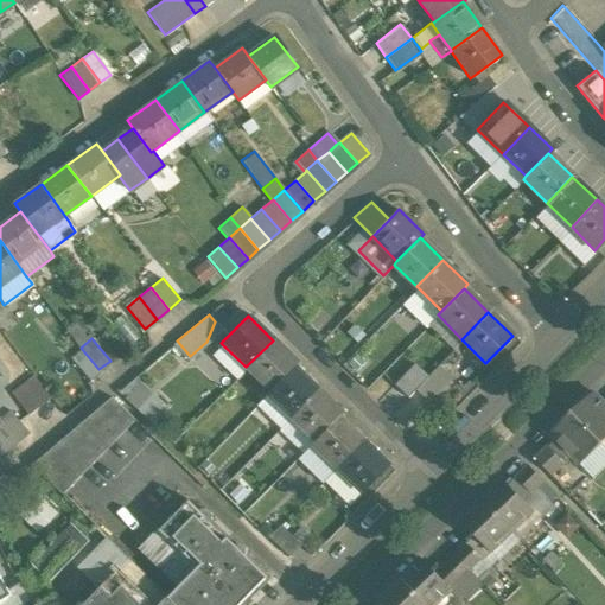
[(297,363),(273,341),(246,367),(269,390),(294,365),(297,363)]
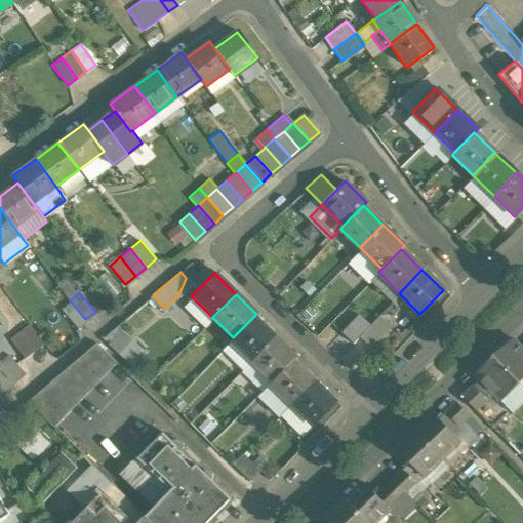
[(85,319),(70,300),(61,309),(76,327),(85,319)]
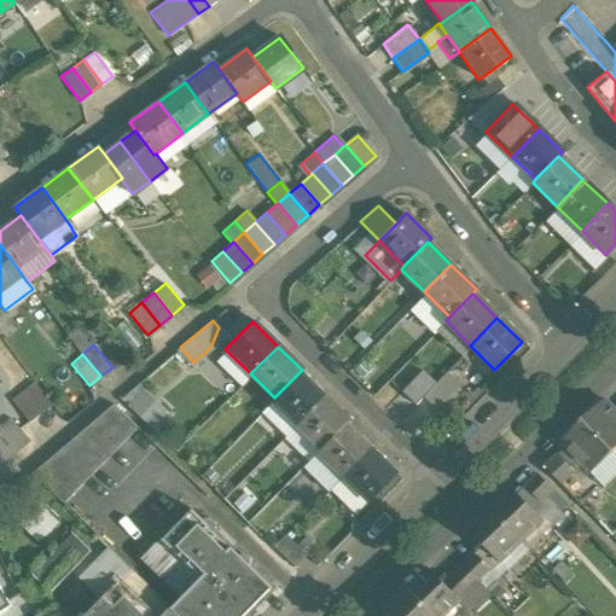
[(425,393),(437,406),(463,383),(448,367),(436,379),(424,367),(384,405),(397,419),(425,393)]
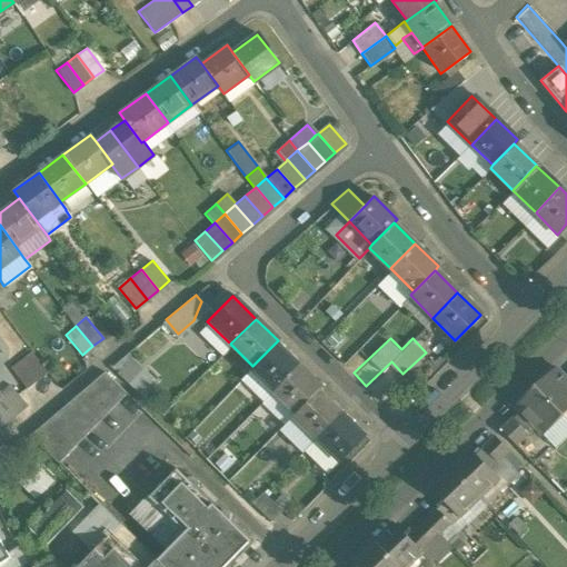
[(252,366),(250,368),(272,390),(297,366),(276,342),(252,366)]
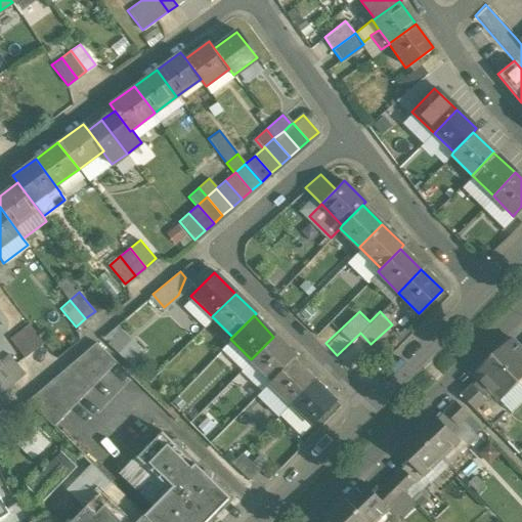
[(127,360),(142,347),(119,321),(104,335),(127,360)]
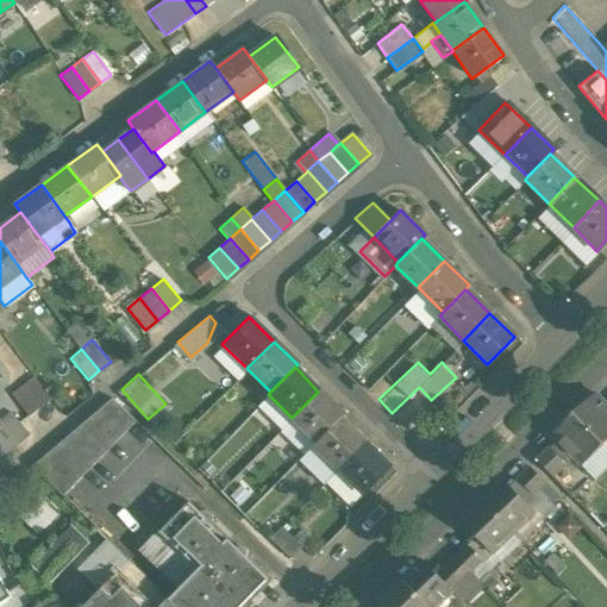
[(11,394),(26,415),(49,398),(31,377),(11,394)]
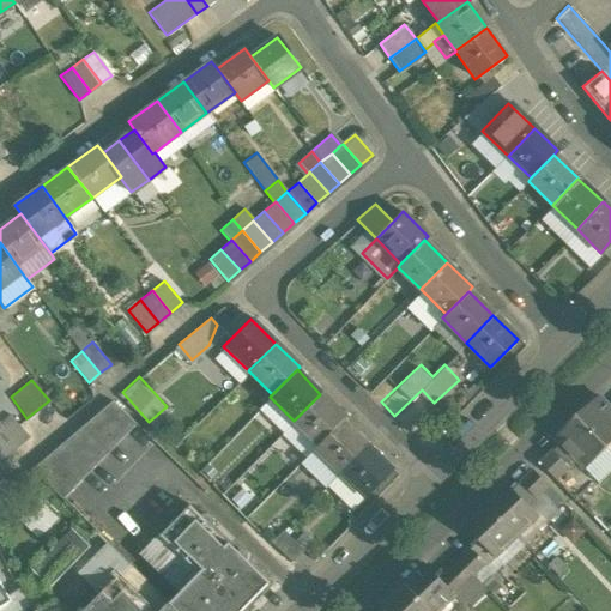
[(320,394),(294,421),(318,445),(343,421),(344,418),(320,394)]
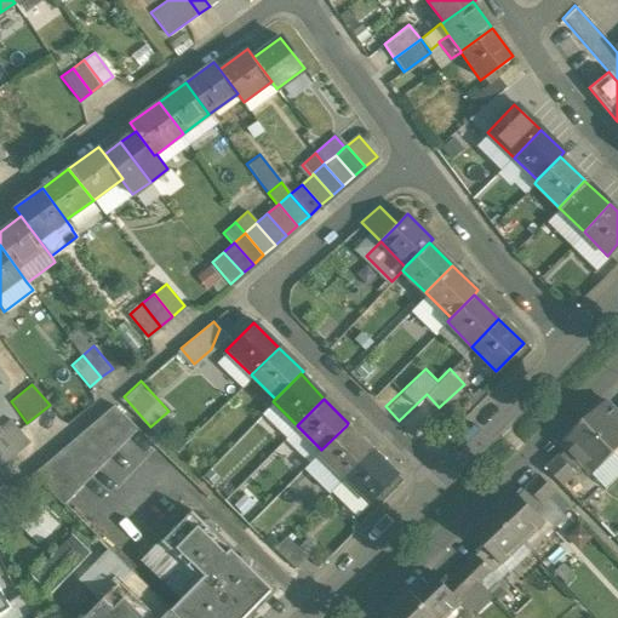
[(617,415),(602,399),(582,419),(612,452),(617,445),(617,415)]
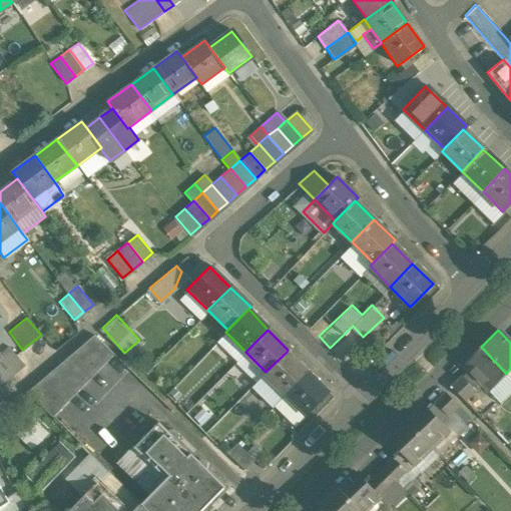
[(93,334),(25,391),(51,416),(113,354),(93,334)]
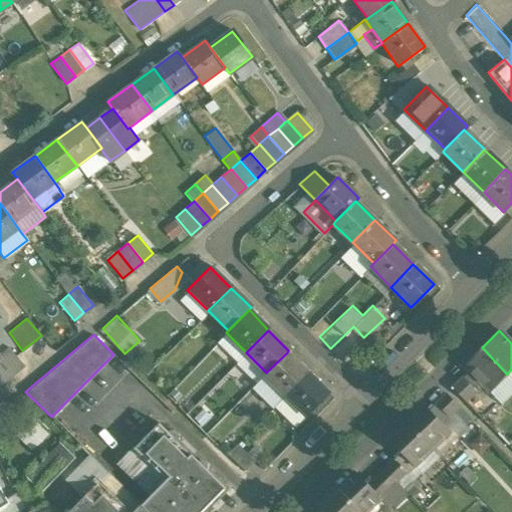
[(23,364),(8,346),(0,352),(0,354),(14,372),(23,364)]
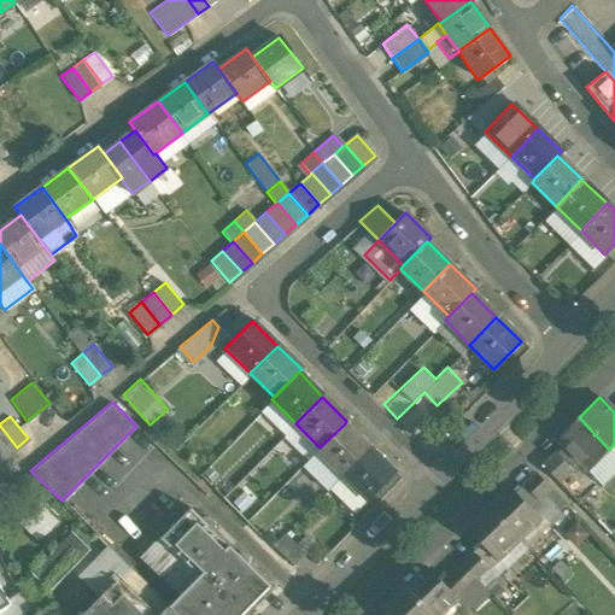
[(609,450),(579,417),(557,439),(562,444),(578,461),(587,470),(609,450)]
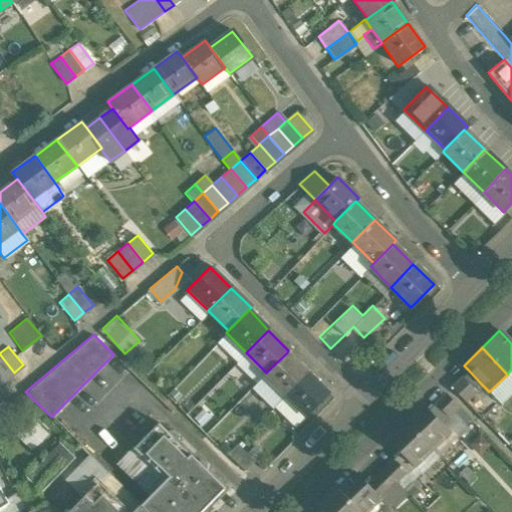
[(266,372),(264,374),(284,396),(306,373),(287,352),(266,372)]
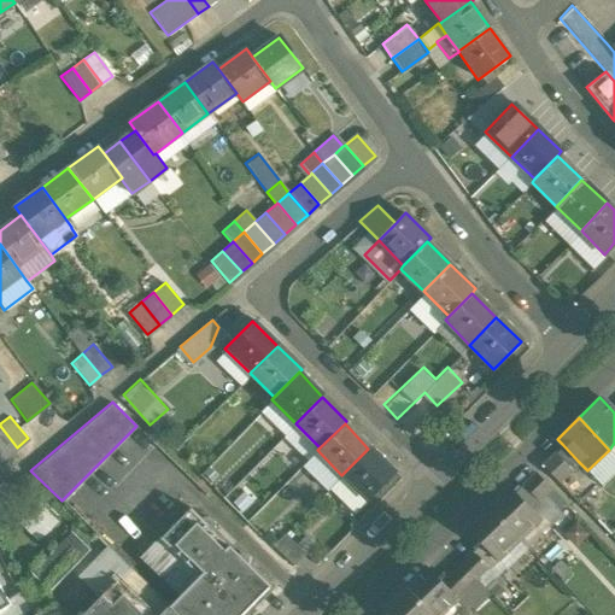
[(17,447),(0,426),(0,446),(7,456),(17,447)]
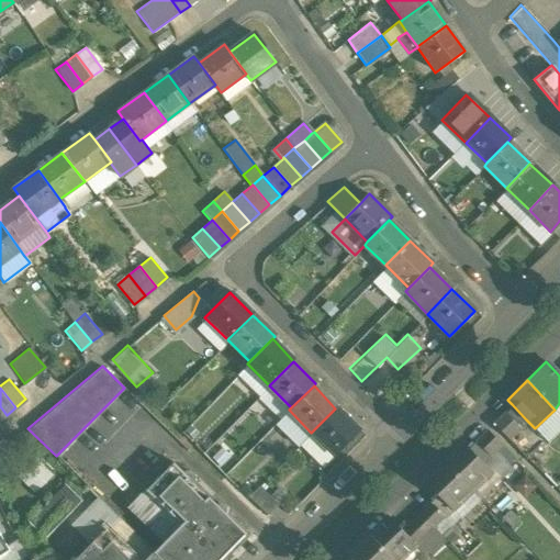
[(512,404),(493,423),(506,437),(526,420),(512,404)]
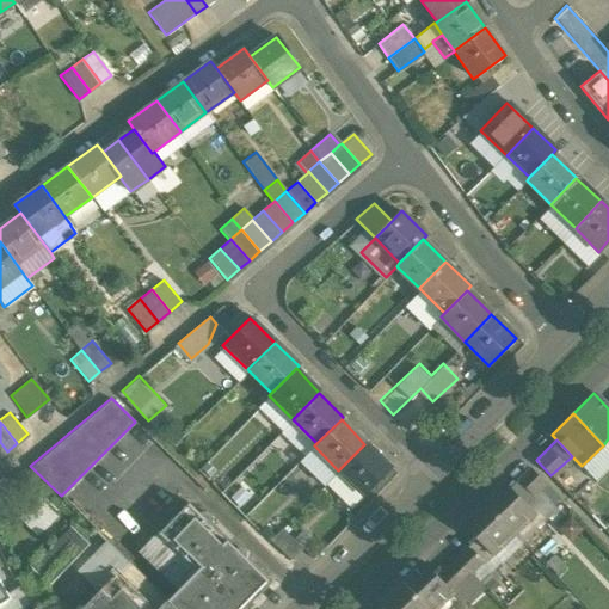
[(364,444),(338,471),(362,494),(388,468),(364,444)]
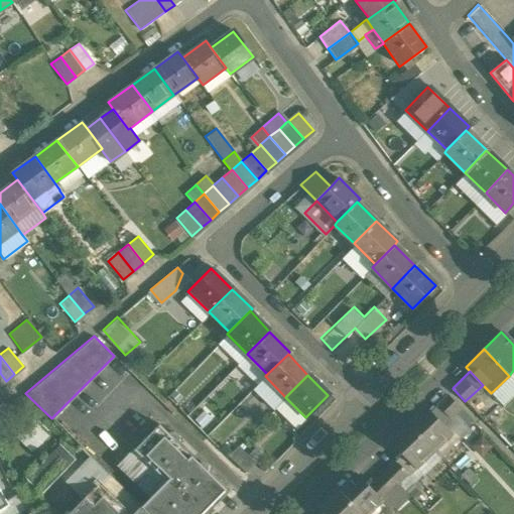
[(446,394),(429,410),(441,423),(459,407),(446,394)]
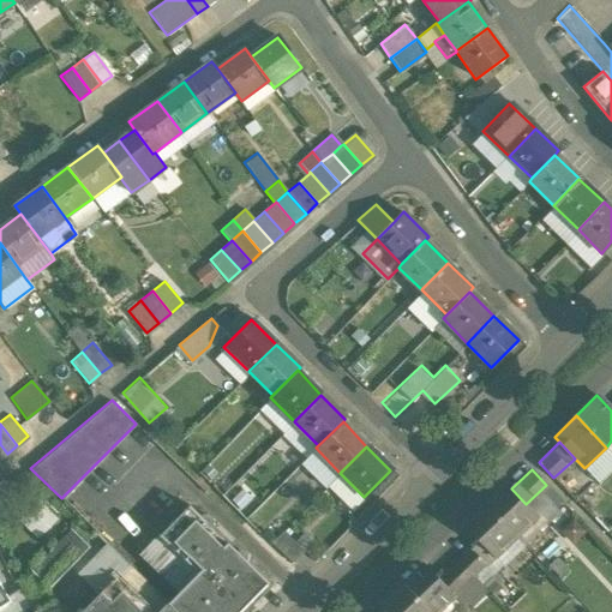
[(511,489),(505,483),(484,504),(515,535),(535,515),(526,504),(511,489)]
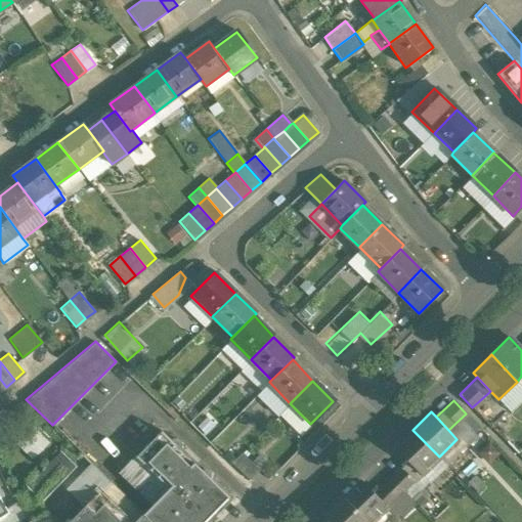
[(24,443),(29,453),(49,443),(41,429),(30,436),(31,439),(24,443)]
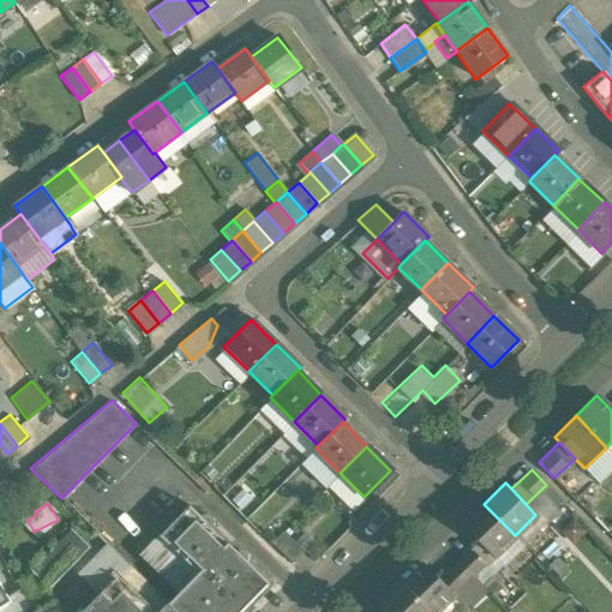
[(484,504),(462,525),(477,540),(492,556),(515,535),(484,504)]
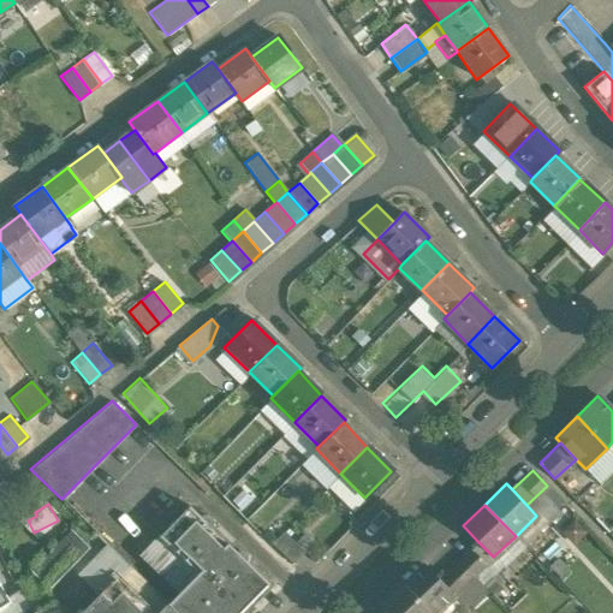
[(237,612),(267,582),(208,525),(209,524),(210,522),(209,519),(208,517),(206,516),(203,516),(201,516),(200,517),(189,507),(160,536),(174,551),(173,552),(183,561),(184,559),(200,573),(171,605),(179,612),(237,612)]
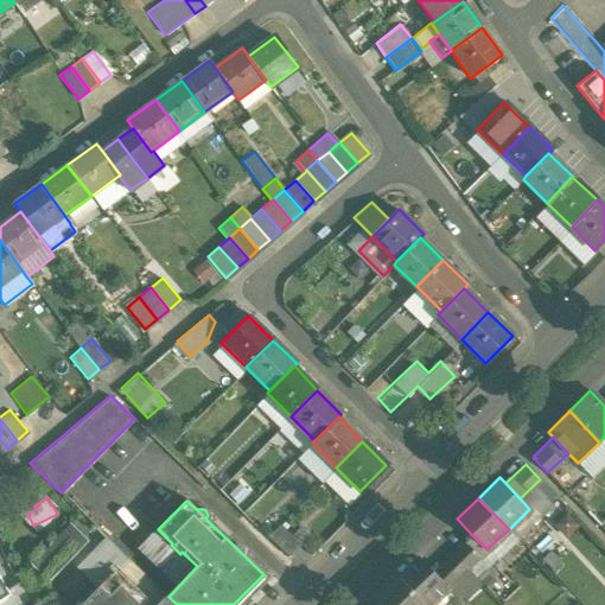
[(604,547),(564,510),(551,524),(604,575),(604,547)]
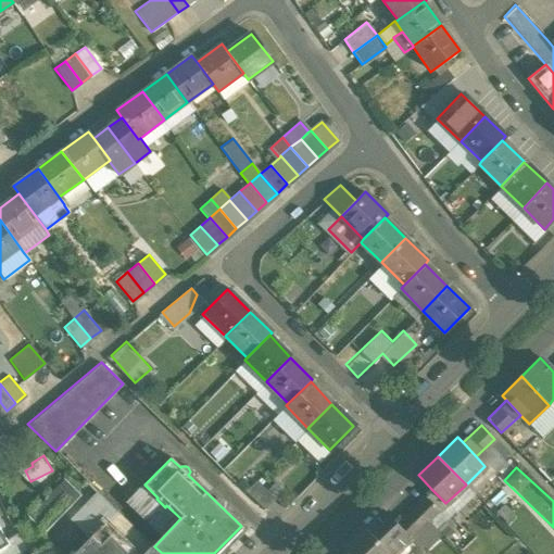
[(62,477),(26,515),(43,531),(80,494),(62,477)]
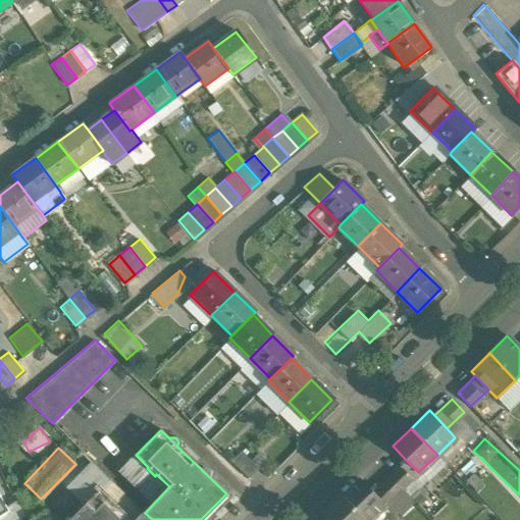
[(258,466),(241,450),(230,460),(248,477),(258,466)]
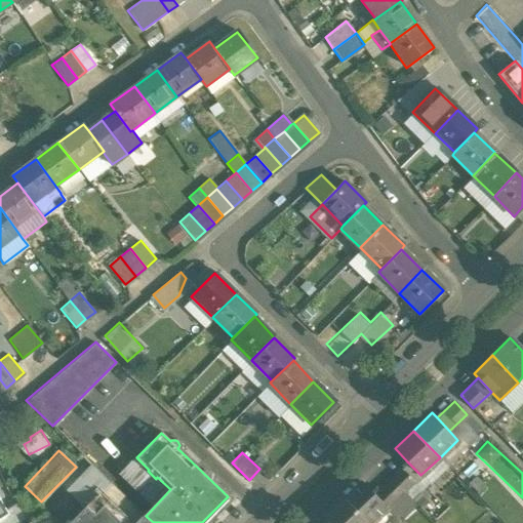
[(407,461),(391,477),(404,491),(420,475),(407,461)]
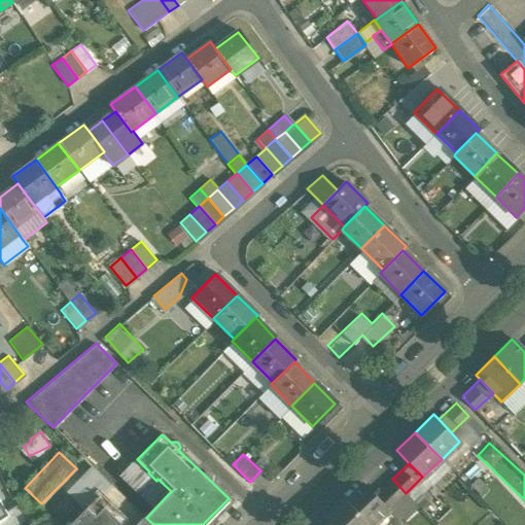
[(392,479),(375,496),(389,510),(406,493),(392,479)]
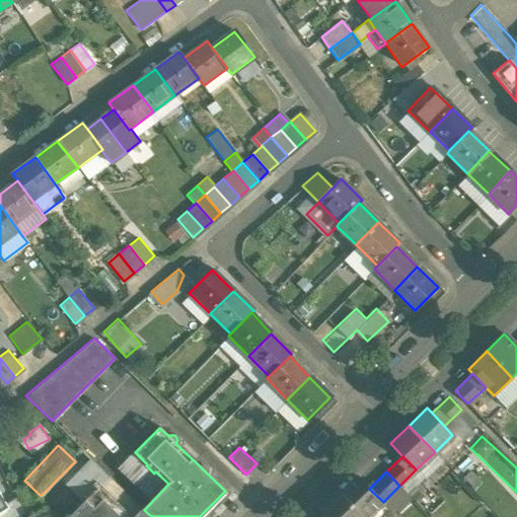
[(151,516),(144,510),(108,475),(72,514),(74,516),(151,516)]
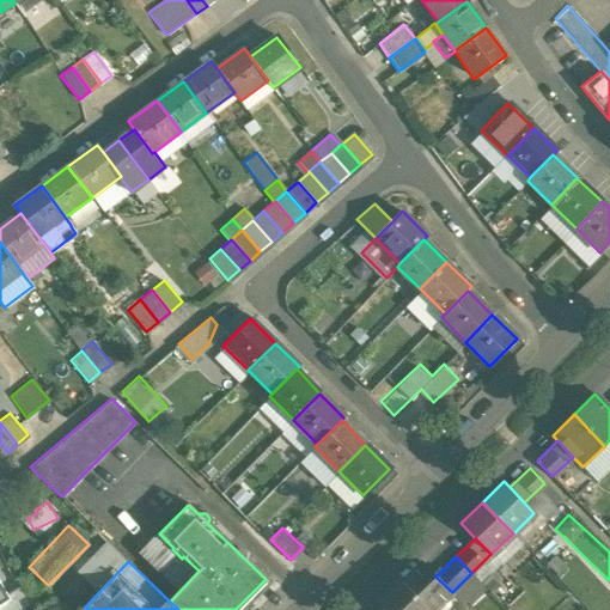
[(435,577),(421,561),(400,581),(428,609),(432,609),(452,592),(435,577)]
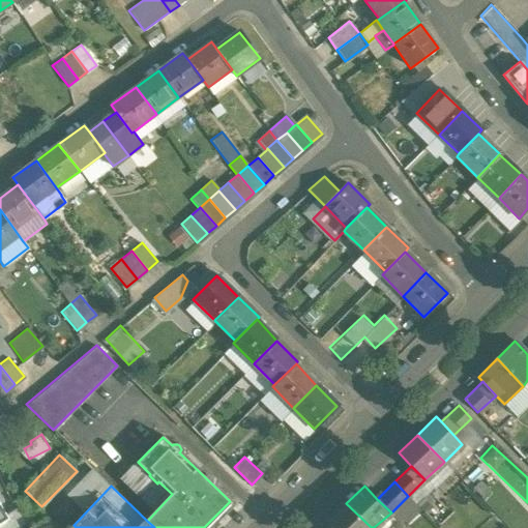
[(371,527),(346,503),(327,521),(333,527),(371,527)]
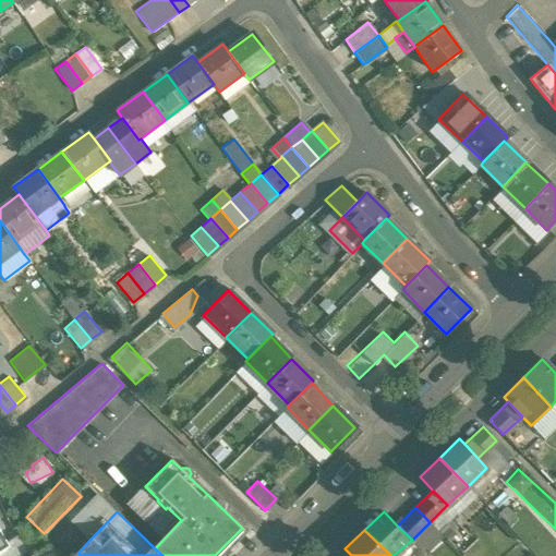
[(0,551),(9,545),(7,541),(0,531),(0,551)]
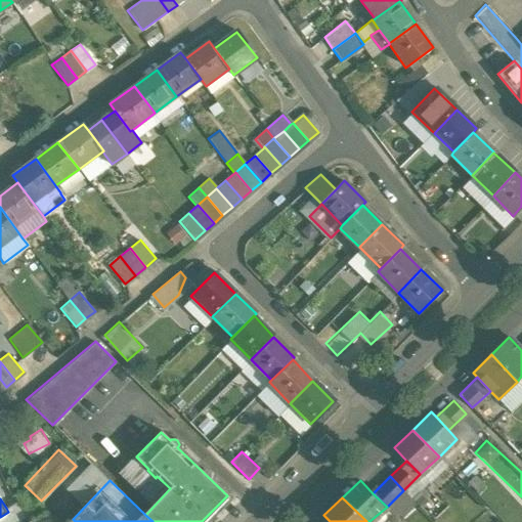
[(0,521),(16,521),(26,517),(17,501),(6,508),(8,512),(0,517),(0,521)]
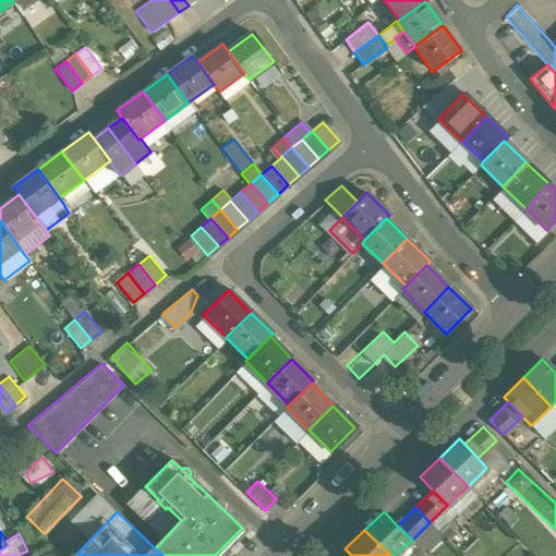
[(59,555),(49,546),(29,555),(59,555)]
